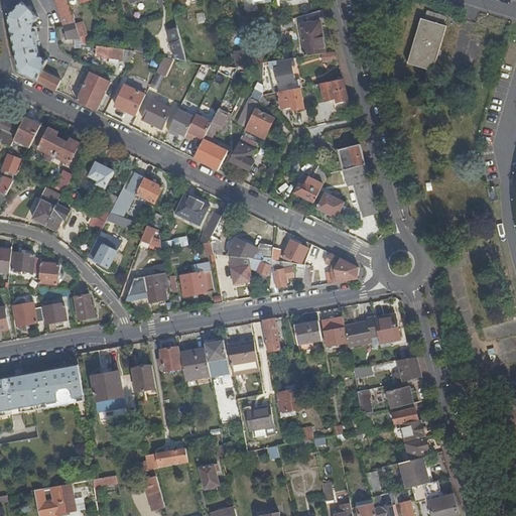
[(75,20),(69,0),(55,0),(65,25),(69,38),(81,38),(80,36),(75,20)]
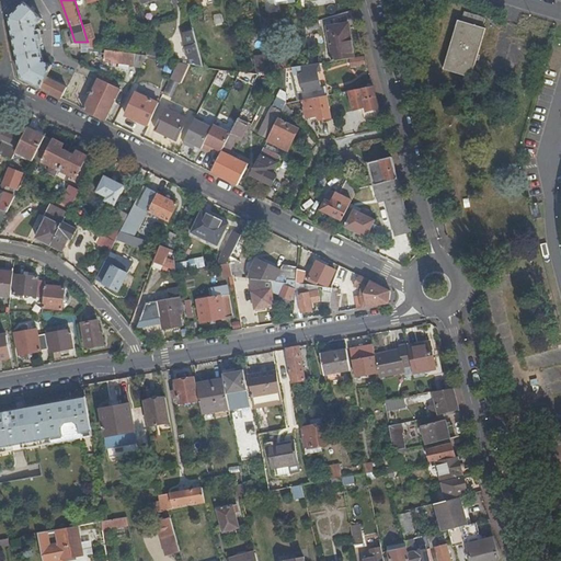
[(42,19),(24,2),(9,18),(21,79),(42,89),(52,66),(43,61),(39,44),(43,44),(39,30),(36,31),(36,25),(42,19)]
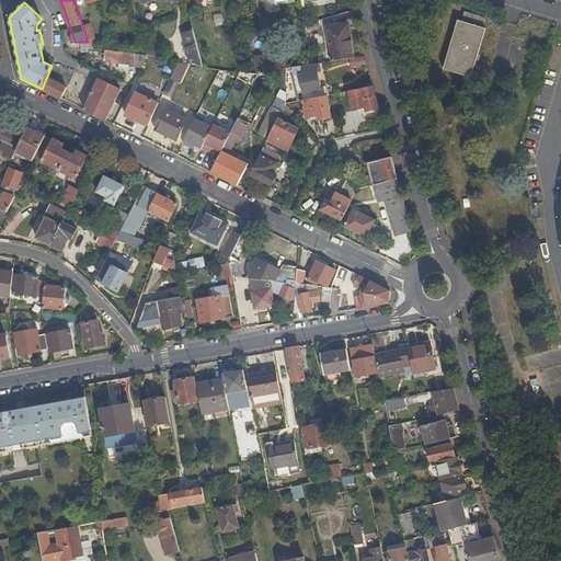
[(192,20),(193,31),(213,27),(210,16),(192,20)]
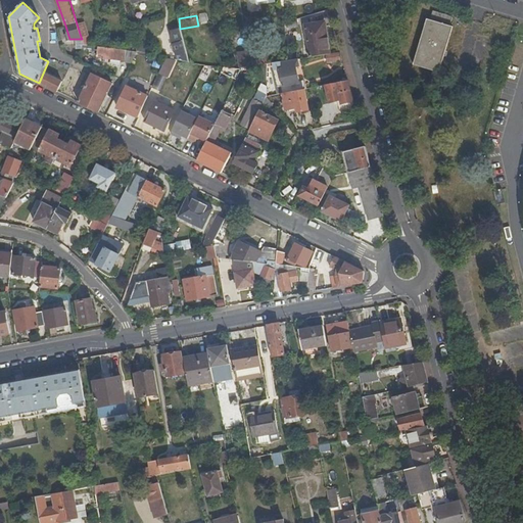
[(440,74),(455,27),(428,19),(414,65),(440,74)]
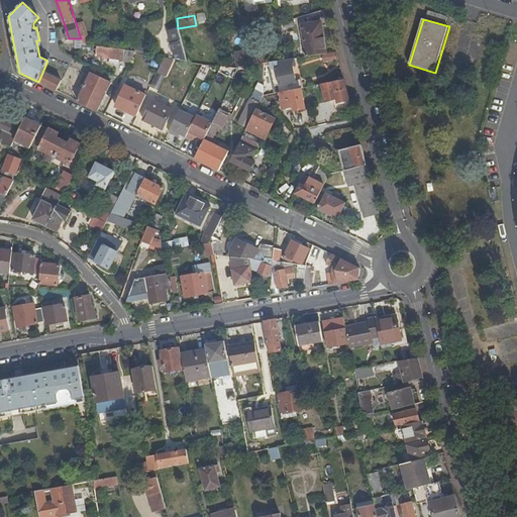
[(78,20),(75,20),(80,36),(85,35),(82,23),(79,24),(78,20)]
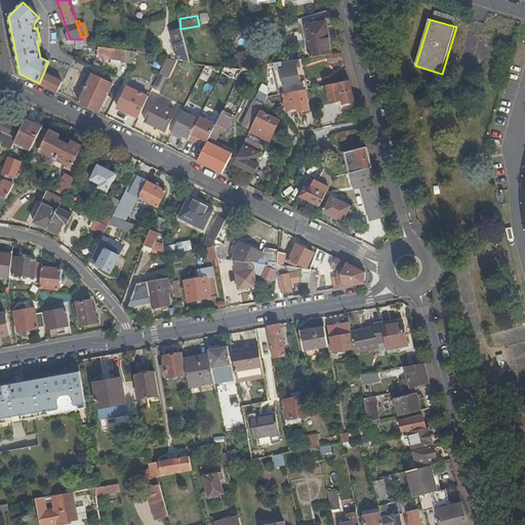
[(307,25),(311,57),(328,55),(331,54),(328,33),(326,22),(307,25)]
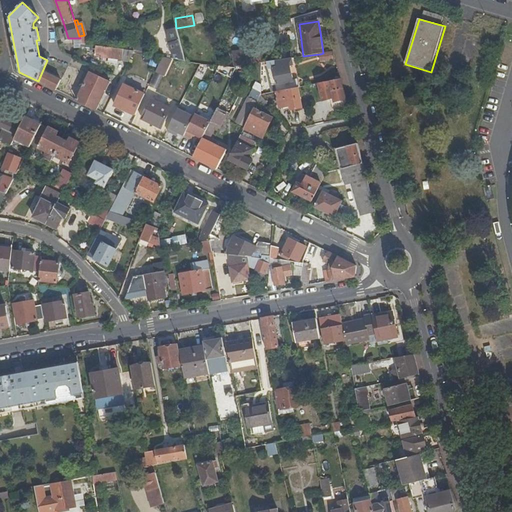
[(278,25),(280,33),(294,31),(293,23),(278,25)]
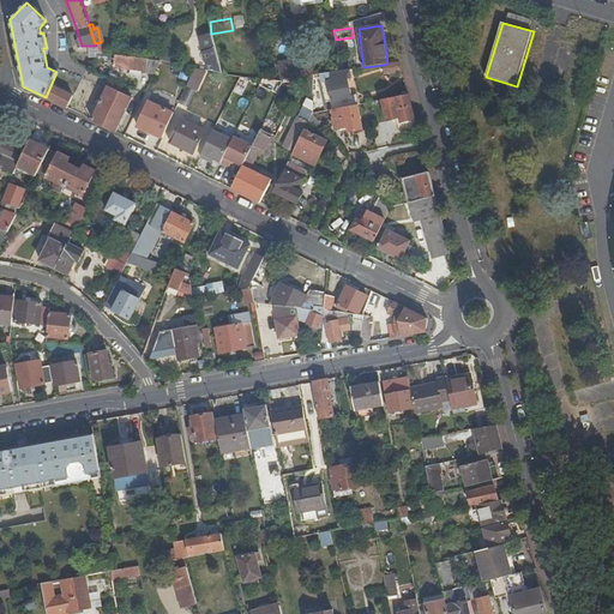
[(222,73),(211,34),(210,30),(204,32),(205,36),(200,37),(209,71),(222,73)]
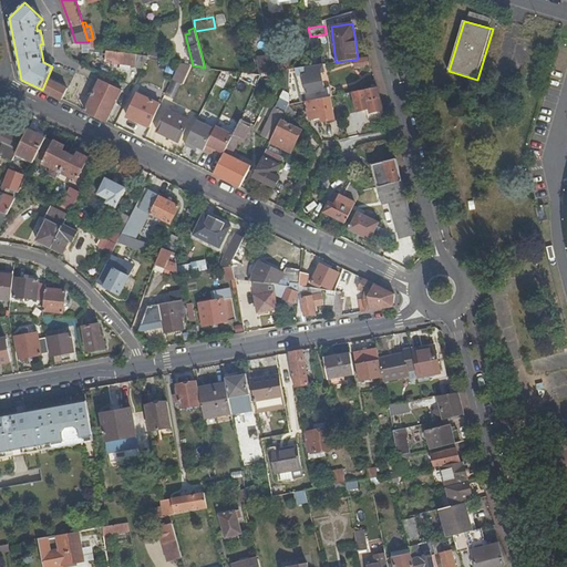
[(142,68),(148,57),(125,53),(119,52),(107,50),(105,62),(142,68)]
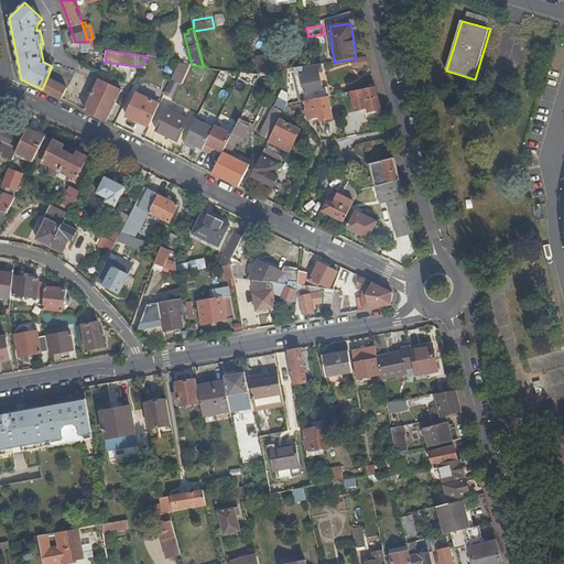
[(154,50),(152,56),(165,60),(167,53),(154,50)]
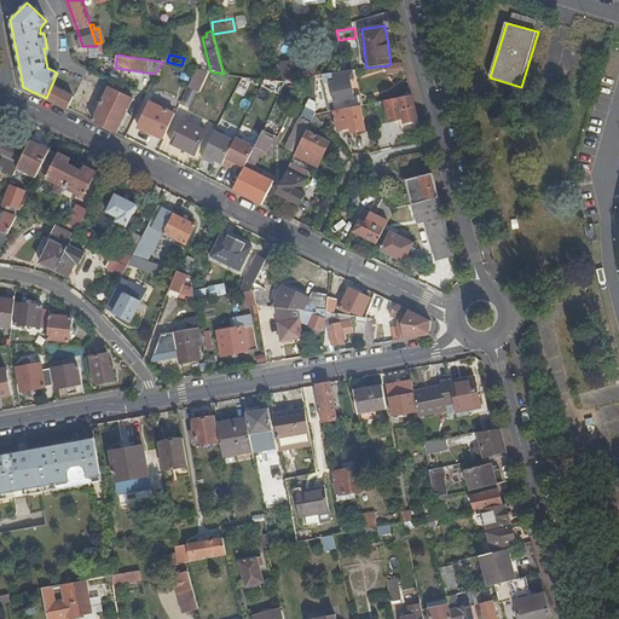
[(391,64),(387,65),(388,75),(405,73),(403,63),(391,64)]
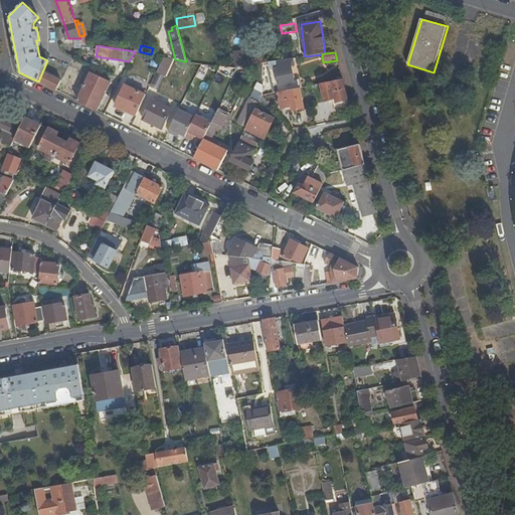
[(258,64),(263,63),(262,54),(252,56),(253,64),(258,64)]
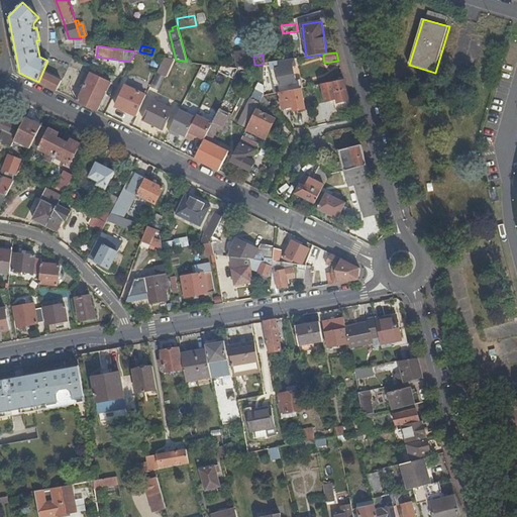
[(161,74),(169,76),(173,60),(165,58),(161,74)]
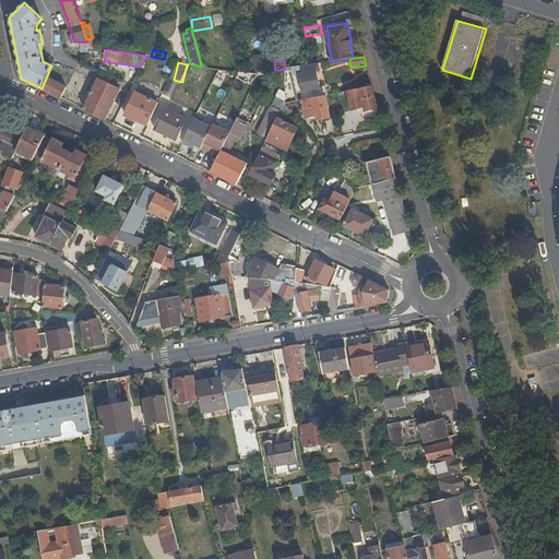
[(305,66),(300,67),(301,74),(299,74),(302,92),(320,88),(316,71),(320,70),(319,63),(310,66),(305,66)]
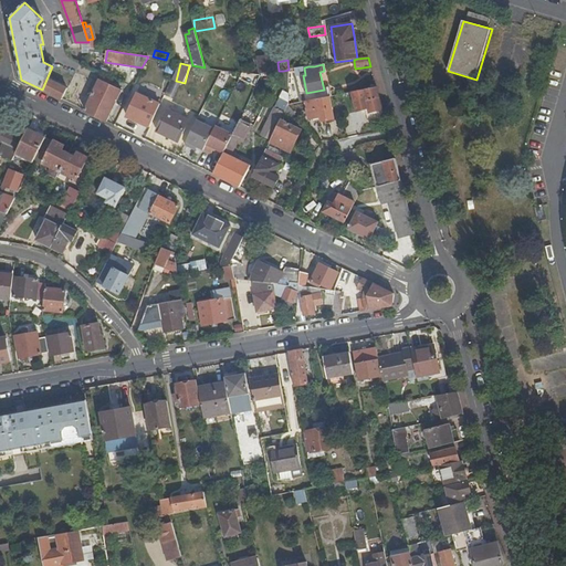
[(42,90),(62,100),(69,84),(71,82),(67,80),(66,83),(63,82),(61,85),(48,79),(42,90)]
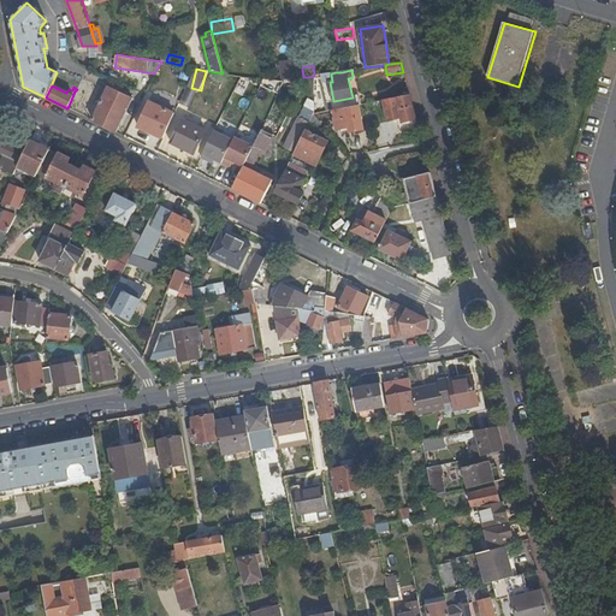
[(93,120),(116,132),(132,99),(110,87),(93,120)]
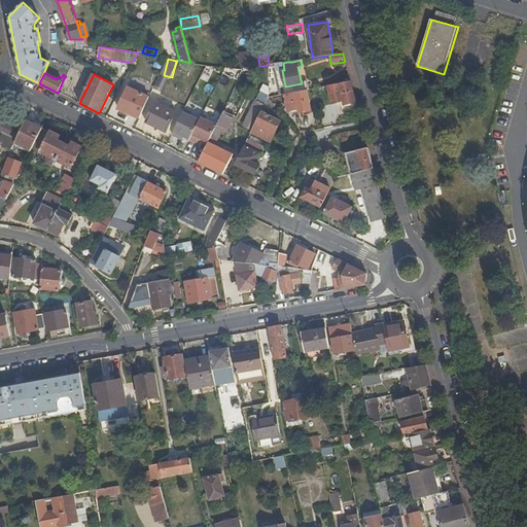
[(350,81),(318,89),(318,91),(328,90),(332,104),(344,101),(345,105),(341,106),(343,113),(358,110),(350,81)]
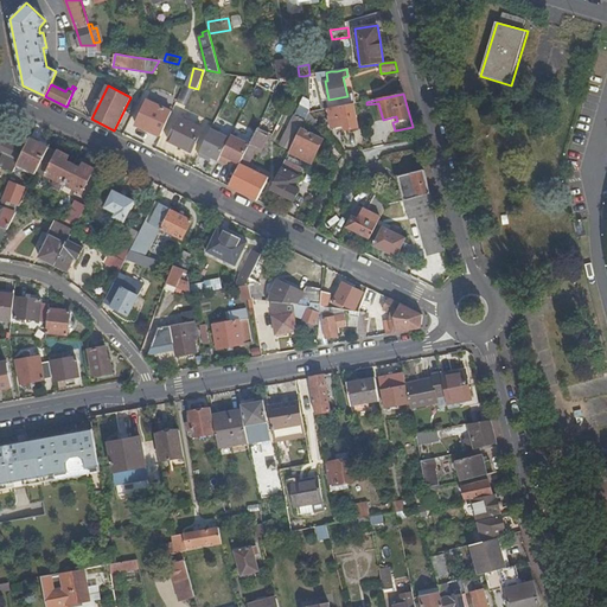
[(135,126),(160,136),(171,112),(146,101),(135,126)]
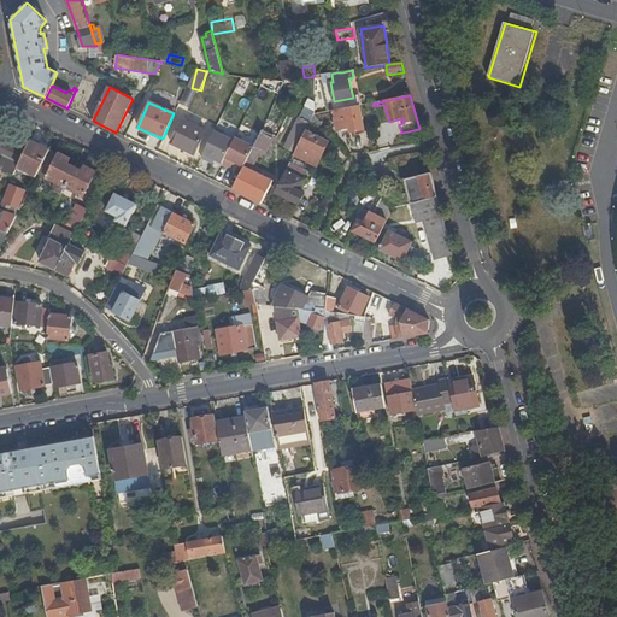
[(315,115),(333,111),(342,109),(341,104),(315,109),(315,115)]
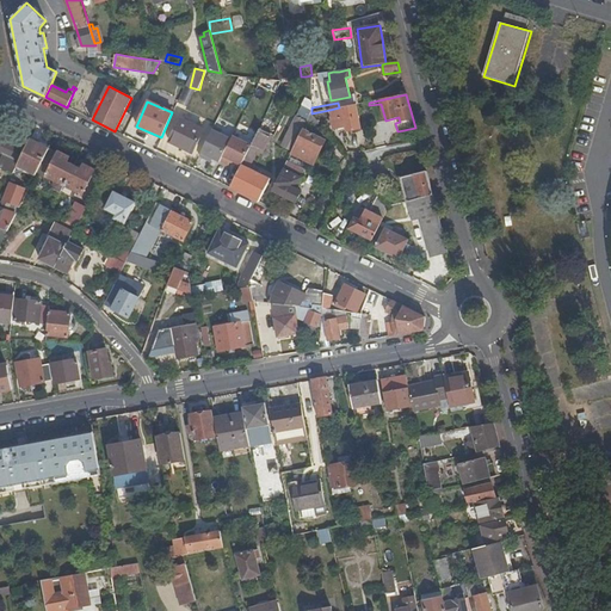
[(339,107),(329,110),(333,129),(346,127),(347,131),(360,129),(356,105),(339,107)]
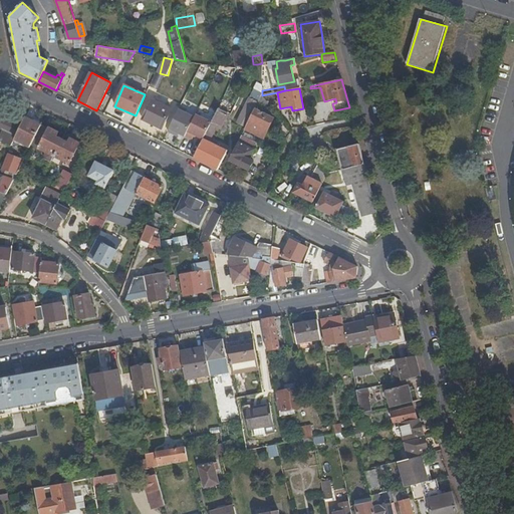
[(243,110),(237,122),(246,126),(262,93),(254,89),(243,111),(243,110)]
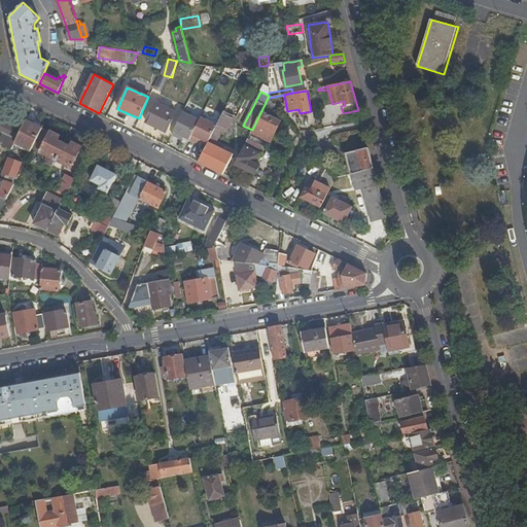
[(272,114),(278,109),(269,98),(264,106),(272,114)]
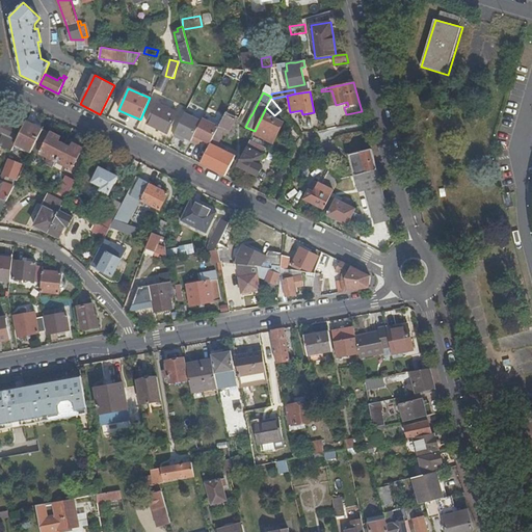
[(148,123),(167,133),(177,113),(157,103),(148,123)]
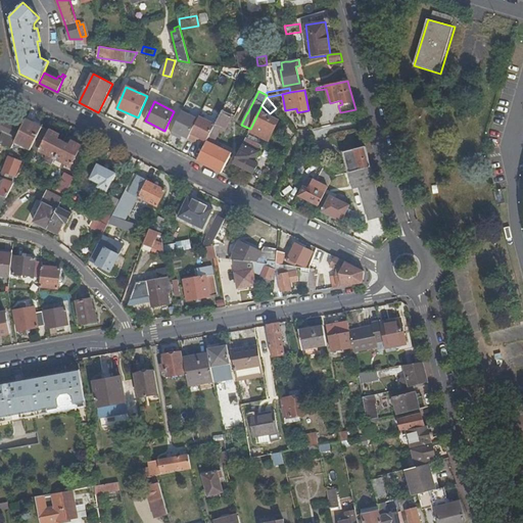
[(183,108),(171,134),(177,138),(179,135),(182,136),(188,139),(188,138),(197,120),(189,114),(190,112),(183,108)]
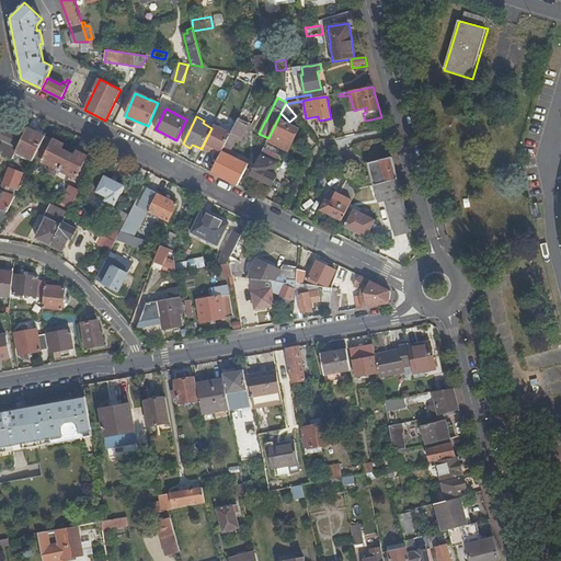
[(212,172),(238,185),(248,164),(228,155),(236,138),(240,140),(249,124),(238,118),(212,172)]
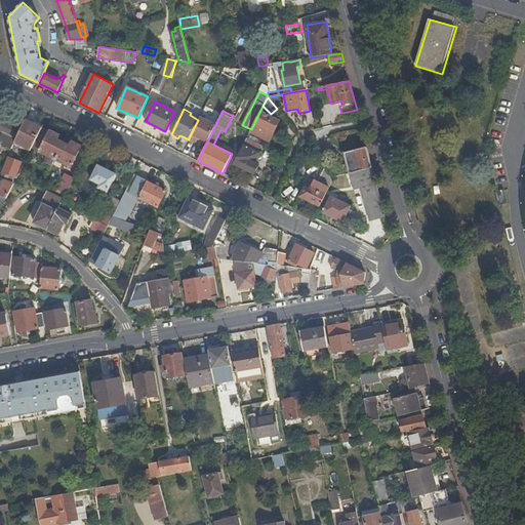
[(279,121),(260,112),(250,132),(266,139),(270,130),(274,132),(279,121)]
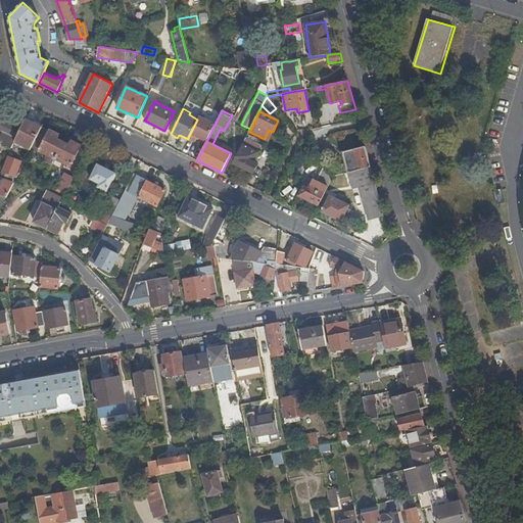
[(197,120),(188,138),(195,141),(197,137),(206,141),(216,124),(199,115),(197,120)]
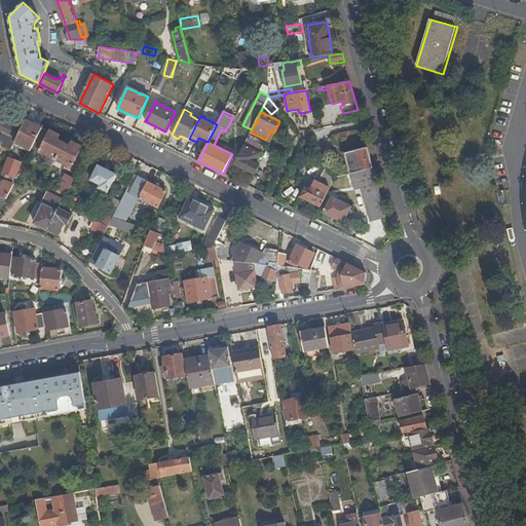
[(0,136),(2,137),(0,141),(0,144),(11,149),(14,143),(22,128),(2,119),(0,122),(0,136)]
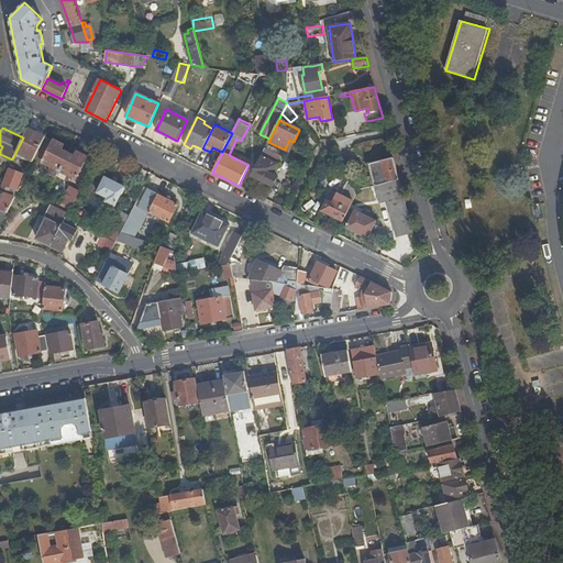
[(45,138),(28,129),(23,138),(15,153),(33,162),(35,157),(45,138)]
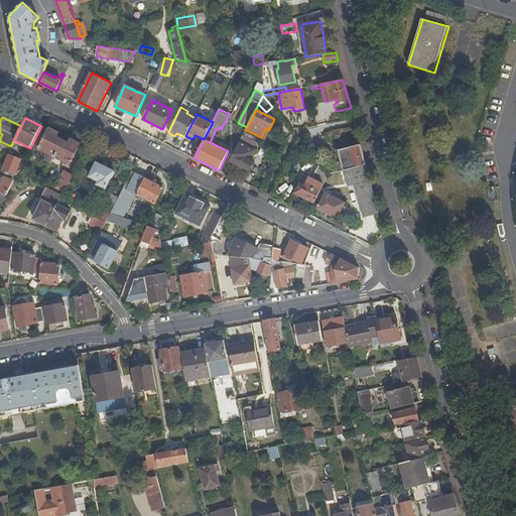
[(41,126),(32,144),(40,148),(39,149),(46,152),(51,154),(52,155),(55,156),(62,141),(56,138),(58,133),(49,129),(41,126)]
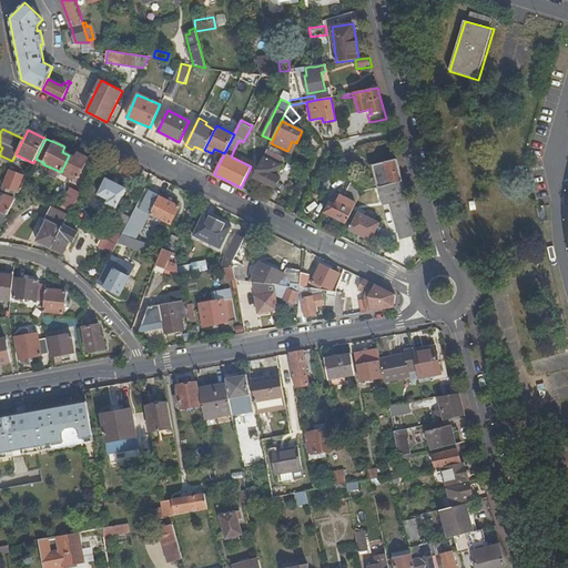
[(265,153),(277,159),(280,155),(267,150),(265,153)]
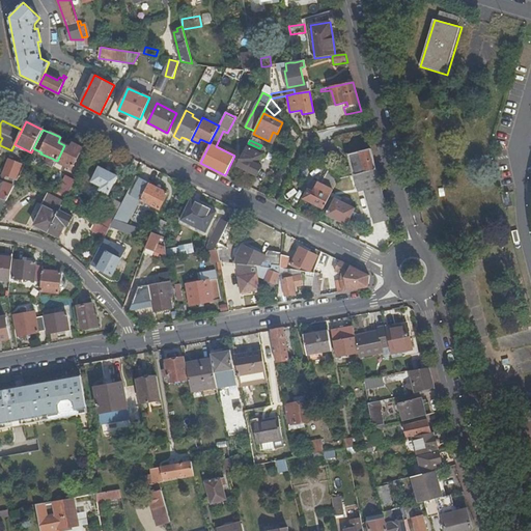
[(71,148),(64,145),(57,161),(73,169),(83,148),(74,143),(71,148)]
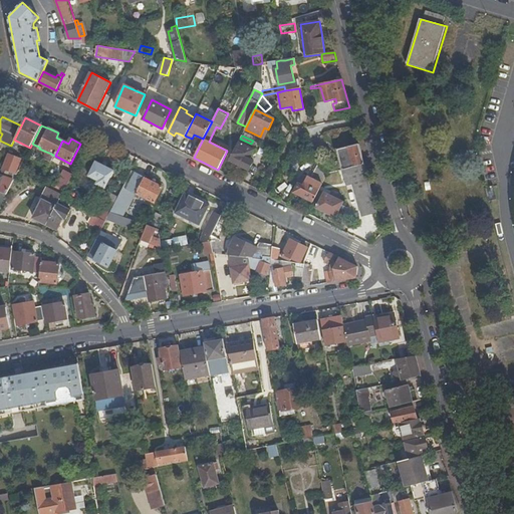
[(257,149),(260,144),(253,141),(251,144),(251,145),(257,149)]
